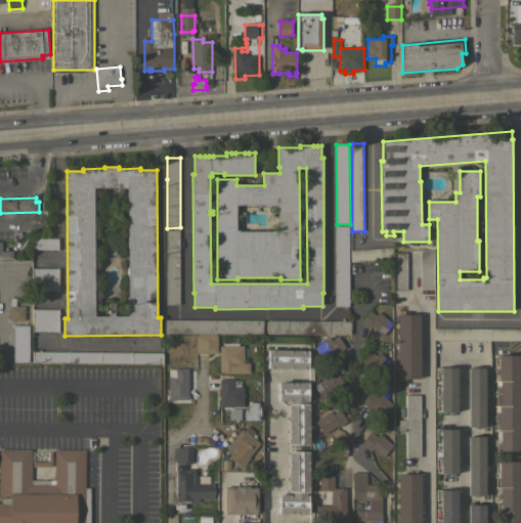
[(350,307),(337,307),(336,226),(350,226),(350,307)]
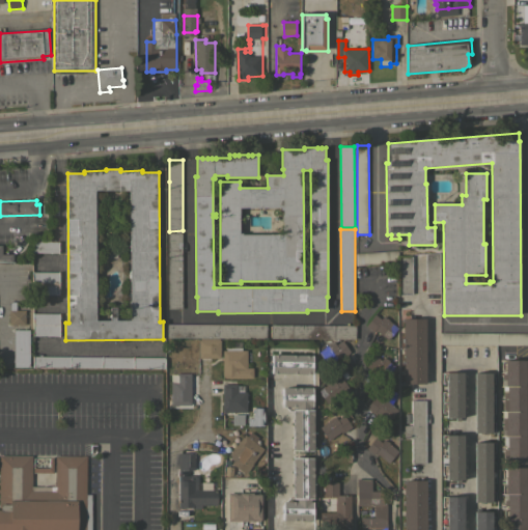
[(184,309),(169,309),(169,233),(183,233),(184,309)]
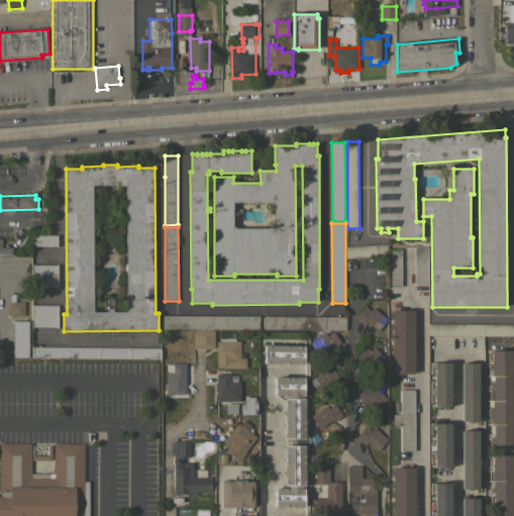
[(59,246),(33,246),(33,236),(59,235),(59,246)]
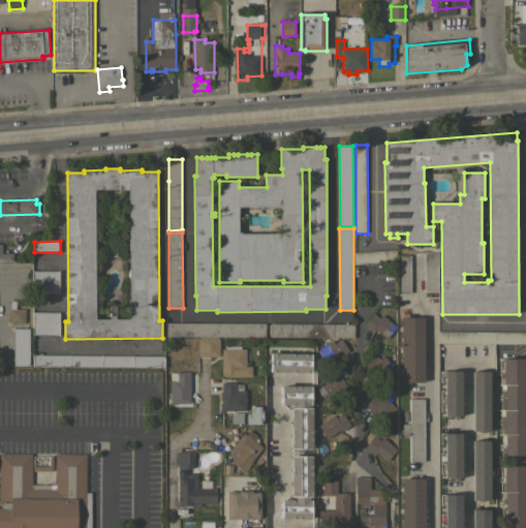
[(0,245),(3,245),(3,253),(14,253),(14,261),(0,261),(0,245)]
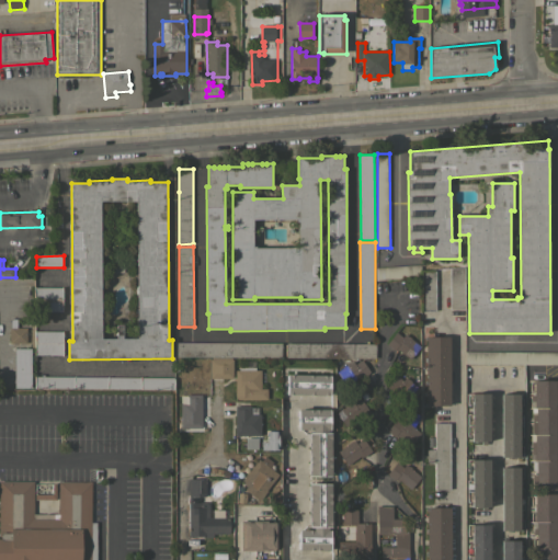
[(422,265),(422,271),(436,271),(437,311),(422,311),(422,277),(377,281),(377,269),(422,265)]
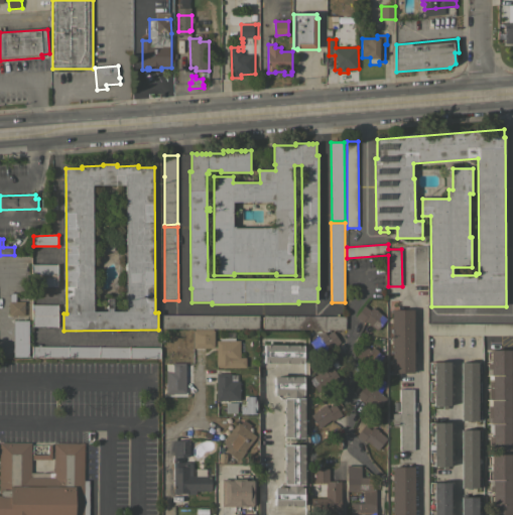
[(428,284),(415,284),(414,248),(428,246),(428,284)]
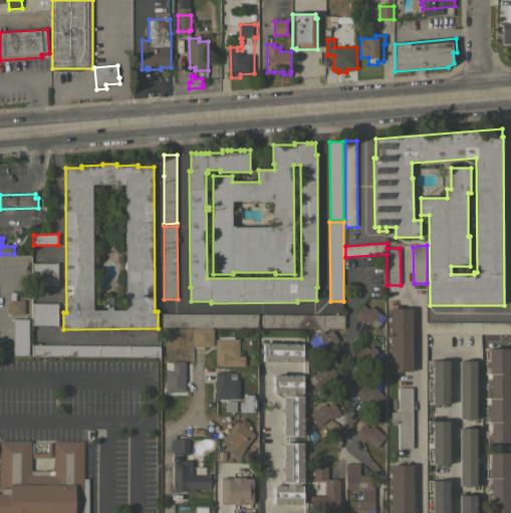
[(59,285),(33,286),(33,264),(58,264),(59,285)]
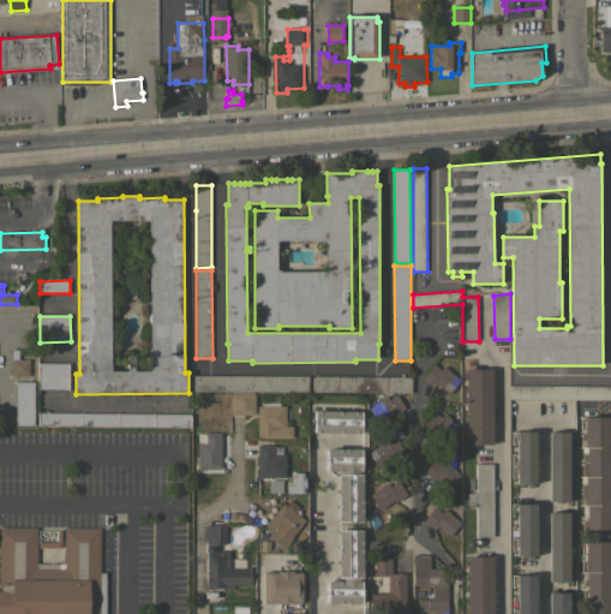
[(12,359),(13,359),(13,350),(21,350),(21,361),(31,361),(31,377),(12,377),(12,359)]
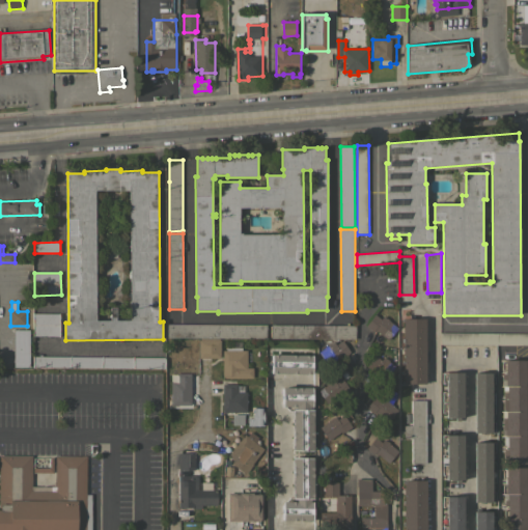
[(61,314),(61,336),(34,336),(34,314),(61,314)]
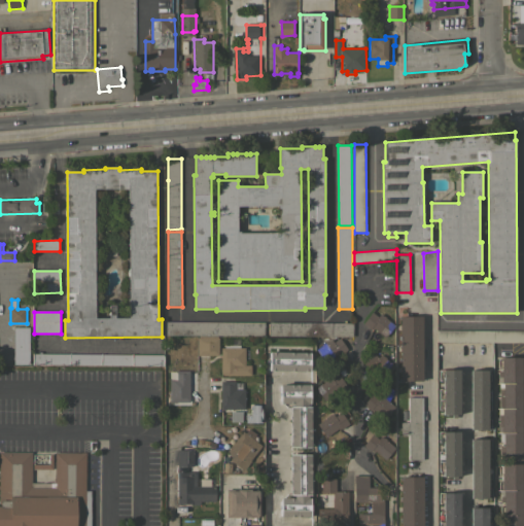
[(385,317),(385,316),(387,318),(396,326),(386,338),(375,328),(374,330),(373,328),(372,329),(364,324),(374,313),(380,317),(382,315),(385,317)]
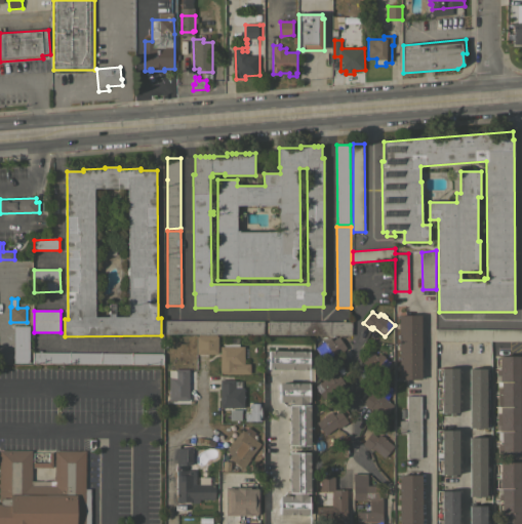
[(422,379),(400,379),(400,316),(422,315),(422,379)]
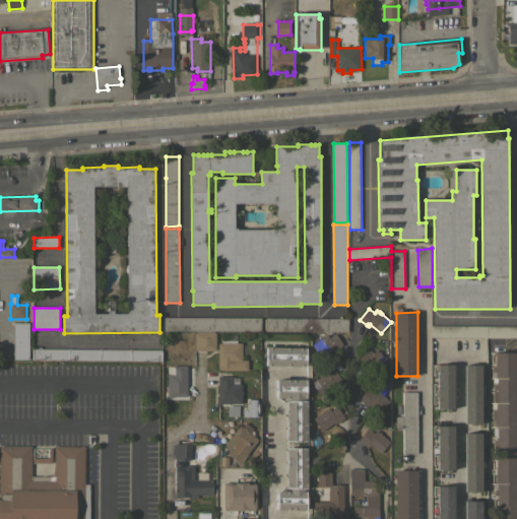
[(262,318),(262,332),(164,331),(164,318),(262,318)]
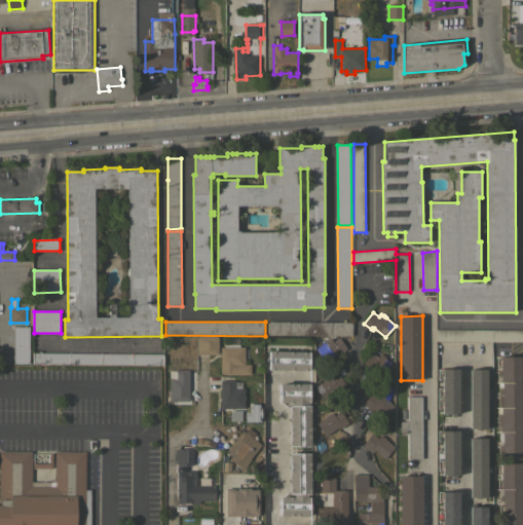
[(353,323),(353,337),(270,336),(270,323),(353,323)]
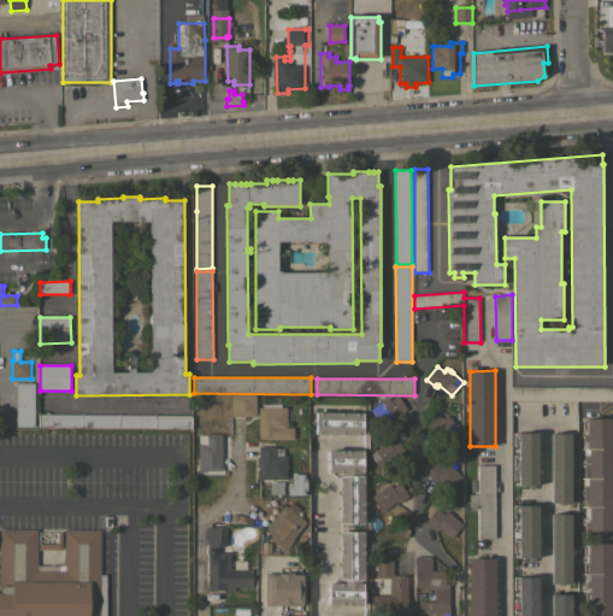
[(34,383),(17,383),(17,427),(35,427),(34,383)]
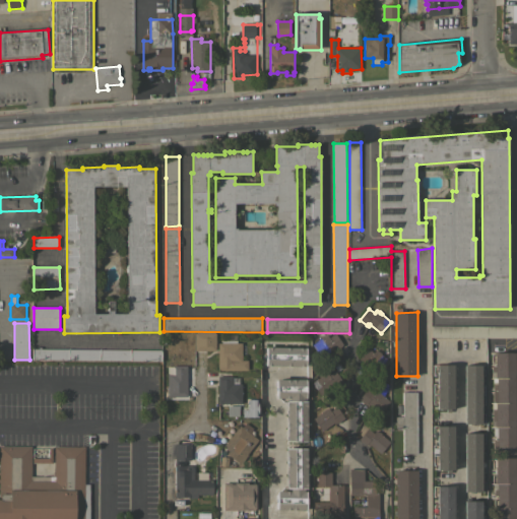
[(516,337),(432,337),(432,326),(516,326),(516,337)]
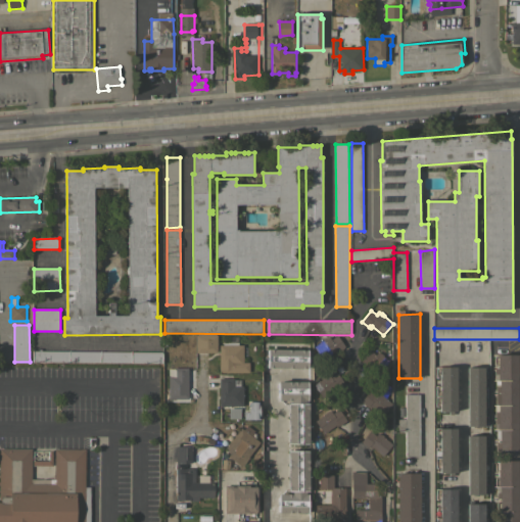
[(219,335),(219,353),(197,353),(197,335),(219,335)]
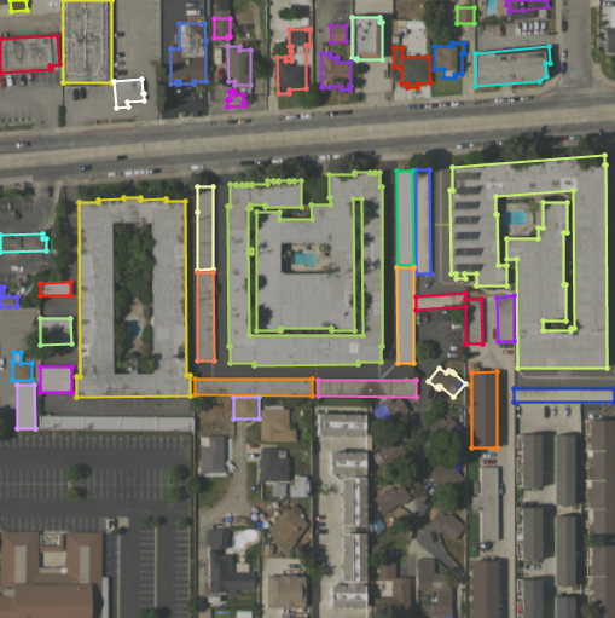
[(410,411),(401,417),(400,416),(398,419),(396,417),(382,427),(372,411),(384,403),(387,400),(387,402),(390,399),(393,403),(400,398),(410,411)]
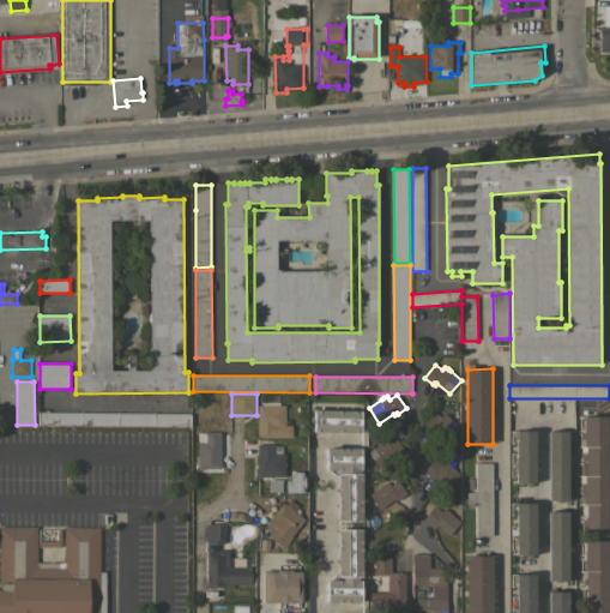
[(259,438),(259,406),(288,406),(288,426),(294,426),(294,438),(259,438)]
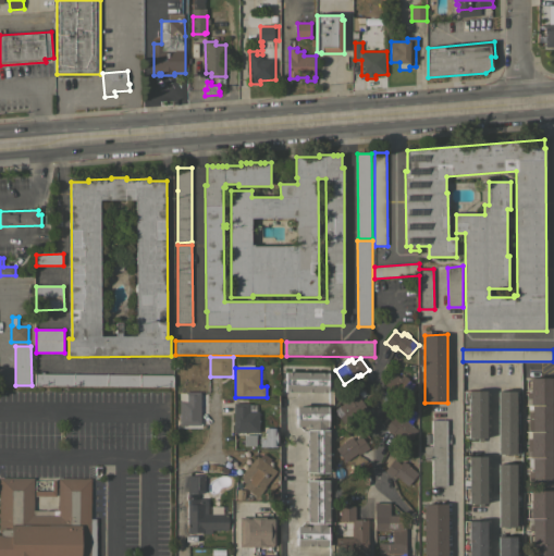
[(330,373),(329,393),(286,393),(286,372),(330,373)]
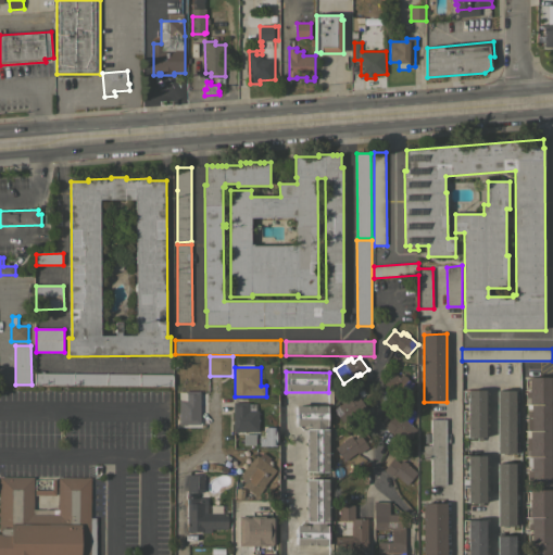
[(405,377),(406,376),(409,378),(409,379),(418,387),(409,400),(397,390),(396,392),(393,390),(392,391),(385,385),(394,373),(401,378),(403,375),(405,377)]
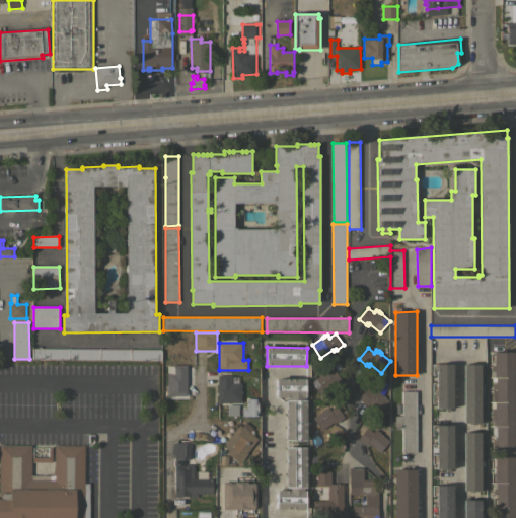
[(162,350),(162,361),(33,360),(33,349),(162,350)]
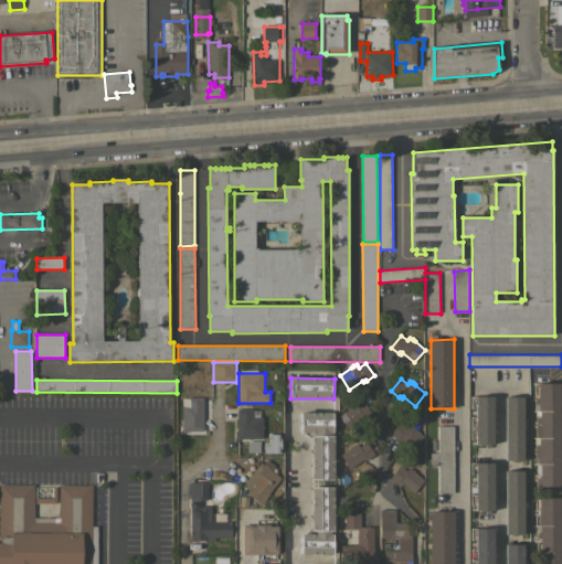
[(561,492),(540,492),(540,491),(538,491),(538,460),(537,460),(537,445),(536,445),(536,438),(538,438),(538,412),(536,412),(536,398),(539,398),(539,394),(537,394),(537,384),(561,384),(561,492)]
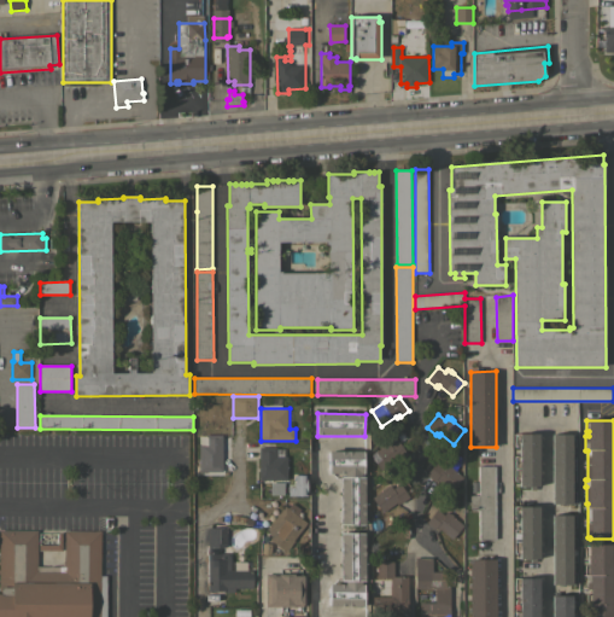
[(539,487),(538,487),(538,490),(532,490),(532,487),(521,487),(521,481),(516,481),(516,457),(520,457),(520,447),(516,447),(516,435),(527,435),(527,434),(534,434),(534,435),(539,435),(539,487)]
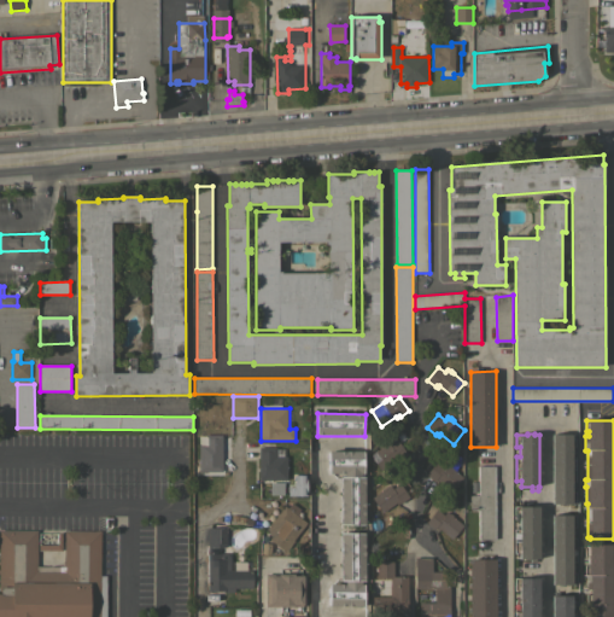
[(554,435),(560,435),(560,434),(566,434),(566,435),(573,435),(573,505),(554,505),(554,435)]
